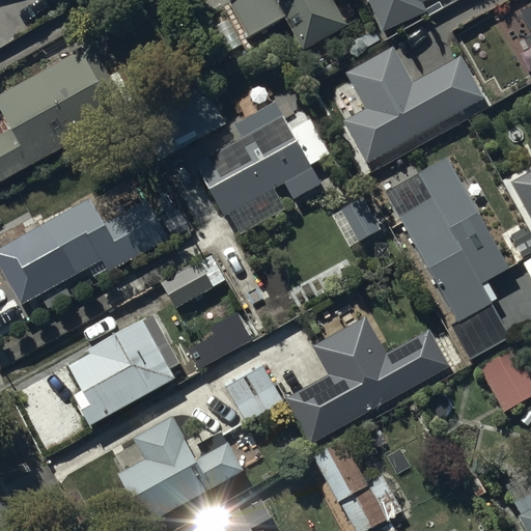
[(344,25),(331,0),(232,0),(231,1),(249,33),(284,14),(303,47),(344,25)]
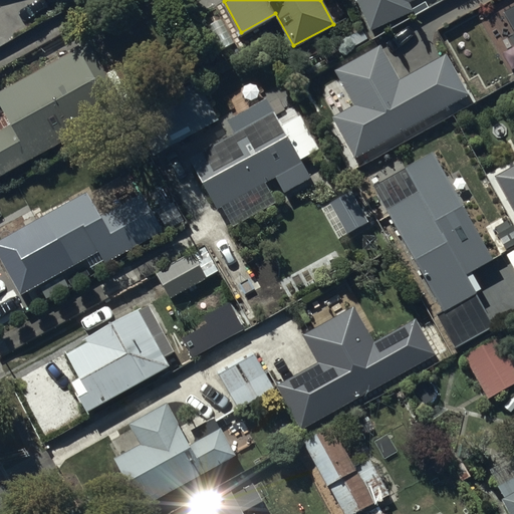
[(359,0),(372,28),(412,11),(407,0),(359,0)]
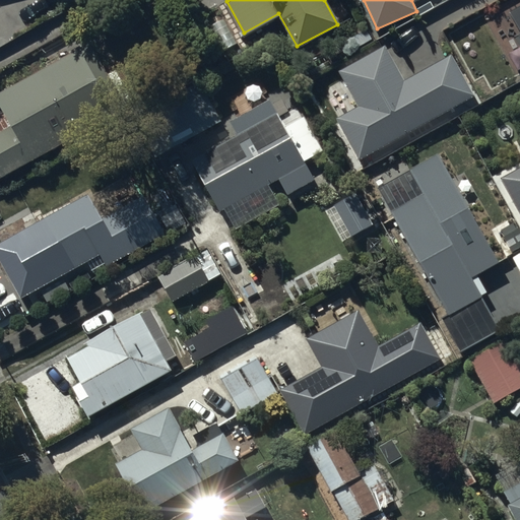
[(469,95),(449,60),(404,85),(383,47),(341,71),(362,109),(341,120),(362,155),(469,95)]
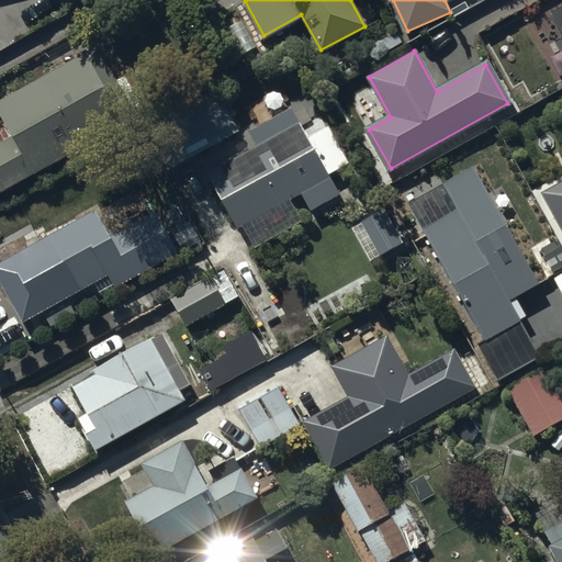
[(0,191),(135,119),(99,52),(0,104),(0,110),(14,136),(0,143),(0,191)]
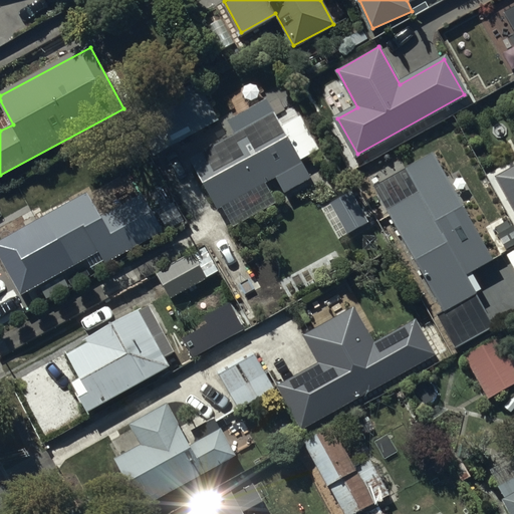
[(175,144),(217,120),(203,93),(160,116),(175,144)]
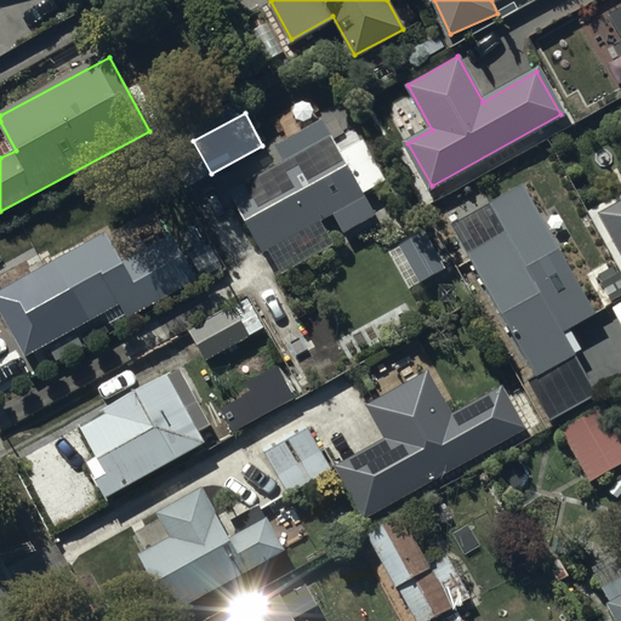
[(374,216),(320,123),(278,147),(288,164),(233,194),(265,250),(334,210),(346,232),(374,216)]
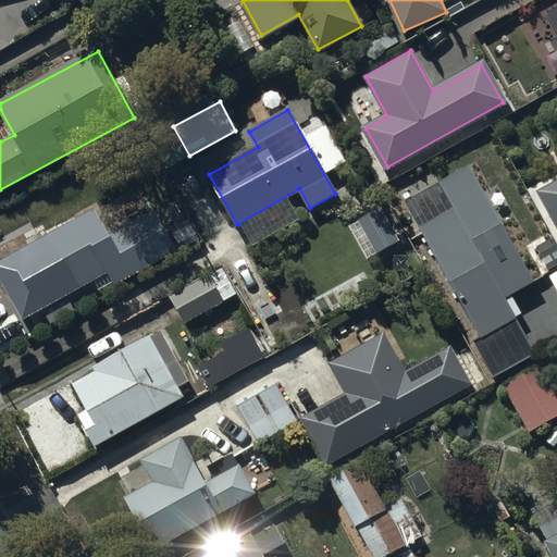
[(494,378),(535,355),(504,299),(533,282),(469,168),(442,183),(457,208),(421,229),(483,338),(474,343),(494,378)]
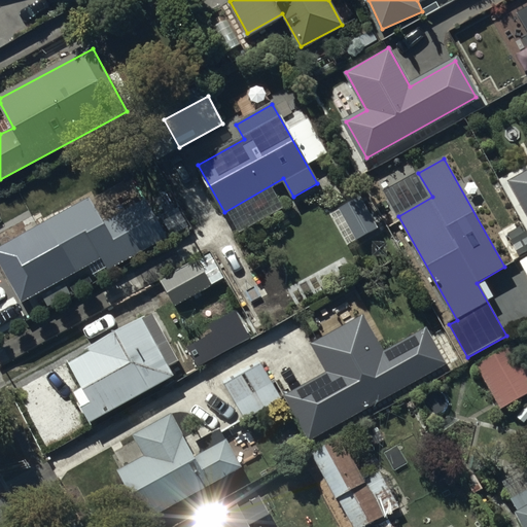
[(526,172),(508,183),(526,215),(526,172)]
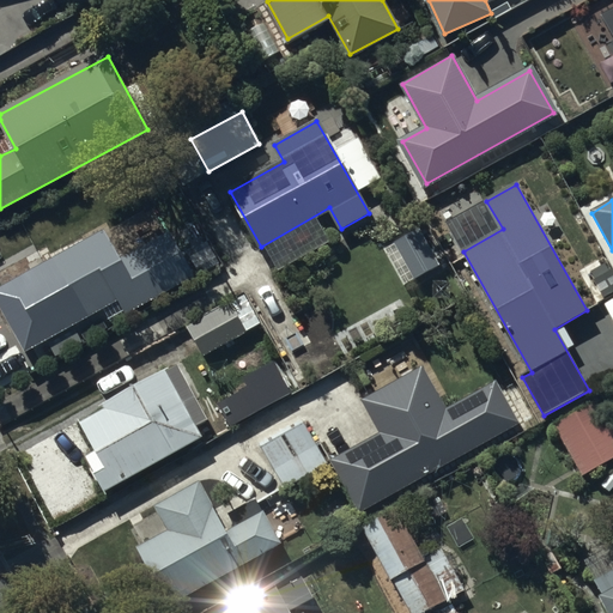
[(121,258),(104,229),(0,287),(0,299),(28,349),(119,298),(126,310),(192,273),(169,231),(121,258)]
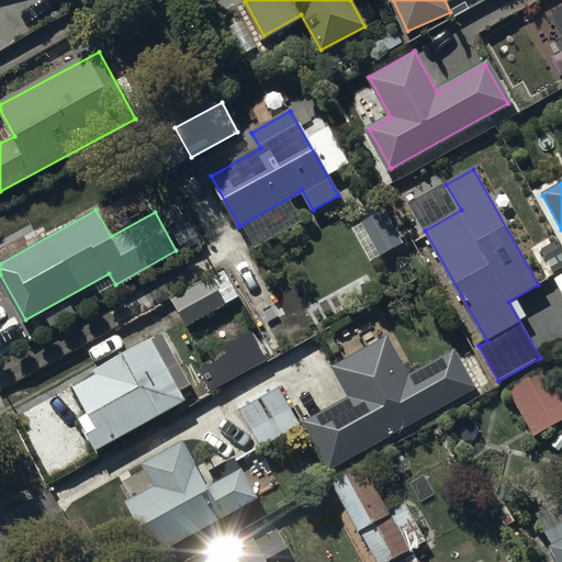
[(403,244),(384,211),(362,223),(381,256),(403,244)]
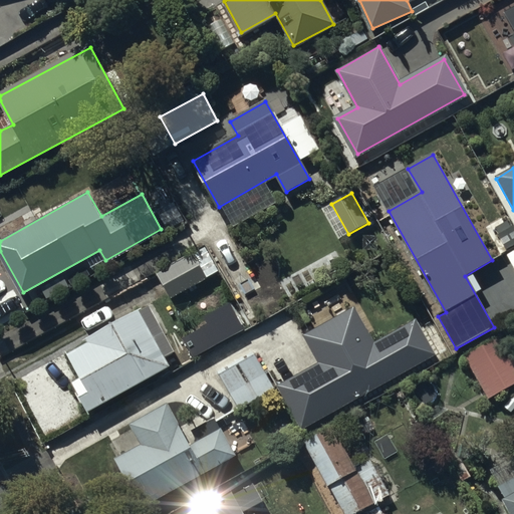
[(220,271),(206,245),(157,271),(172,298),(220,271)]
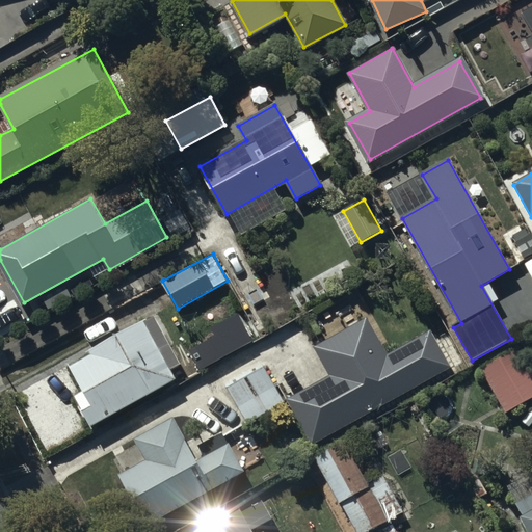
[(179,365),(154,320),(74,365),(88,391),(77,397),(92,424),(175,379),(169,370),(179,365)]
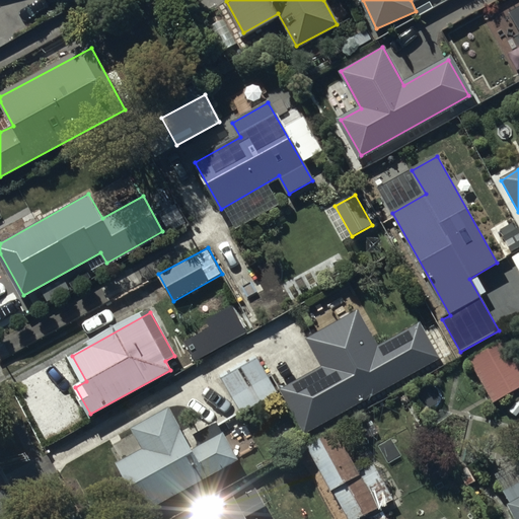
[(435,357),(417,326),(376,349),(357,314),(311,340),(327,368),(285,392),(306,430),(435,357)]
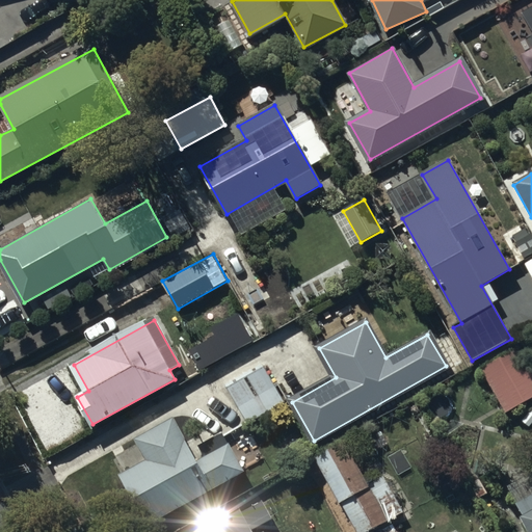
[(531,396),(531,374),(519,351),(481,373),(504,413),(531,396)]
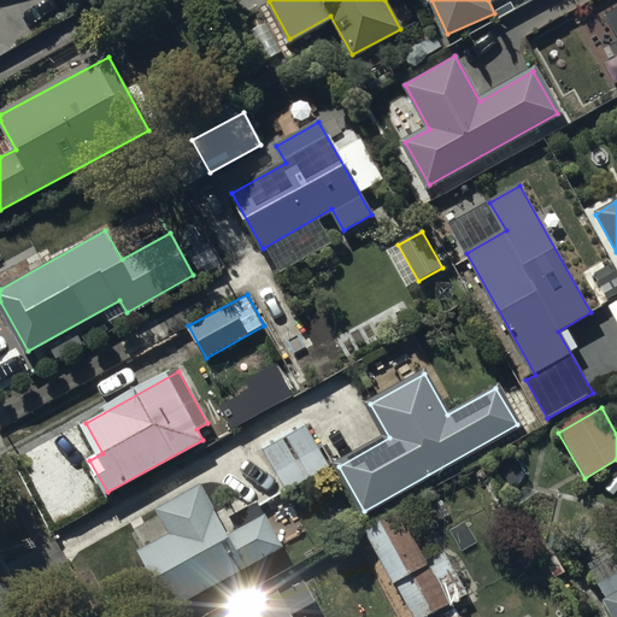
[(264,447),(287,489),(328,466),(304,424),(264,447)]
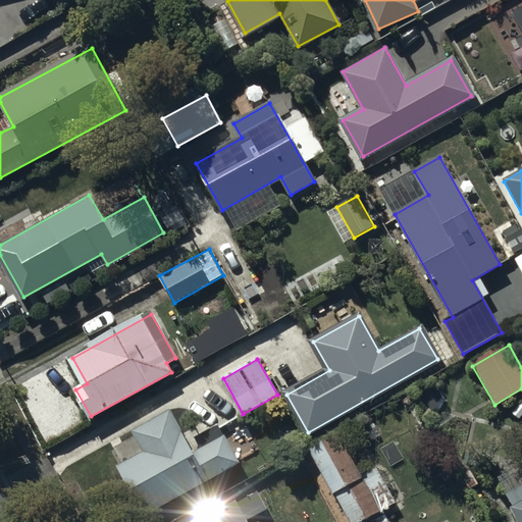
[(238,463),(218,426),(185,444),(168,412),(135,429),(148,453),(120,467),(145,513),(238,463)]
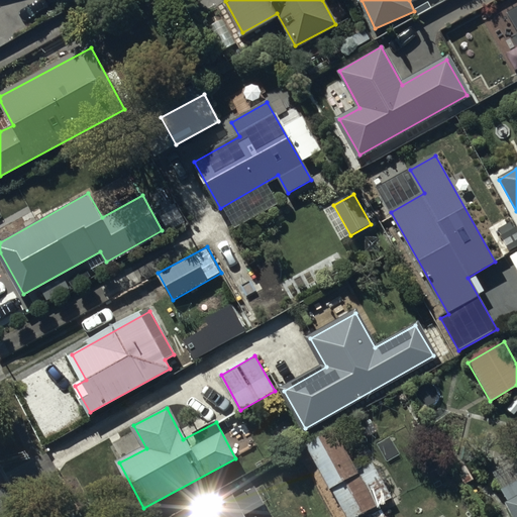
[(311,443),(306,446),(345,516),(356,516),(392,498),(373,462),(357,471),(335,430),(311,443)]
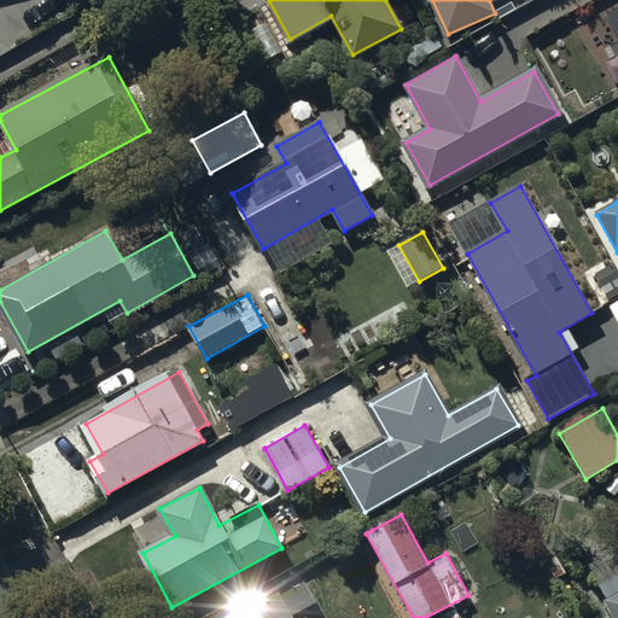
[(617,617),(617,575),(599,586),(616,617),(617,617)]
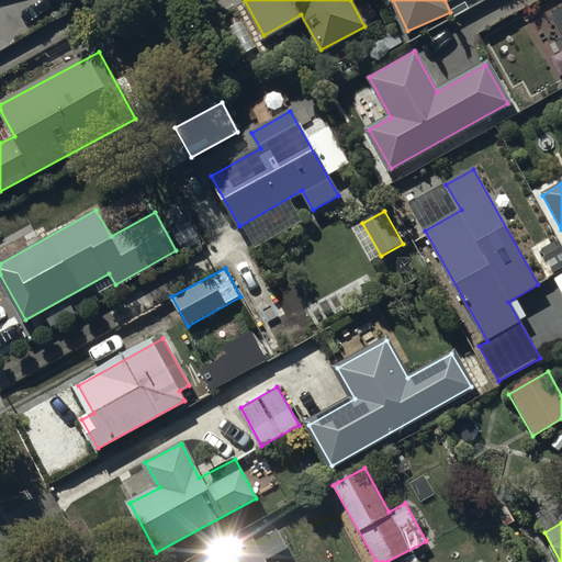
[(285,548),(277,530),(215,561),(266,561),(265,559),(285,548)]
